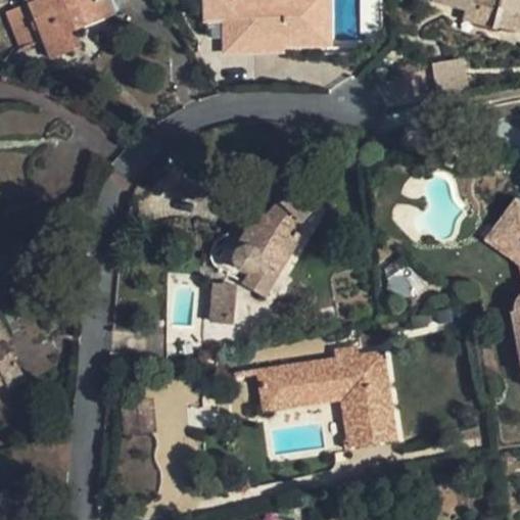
[(48,57),(71,48),(64,32),(71,30),(110,13),(105,0),(18,0),(21,5),(6,11),(21,47),(41,40),(48,57)]
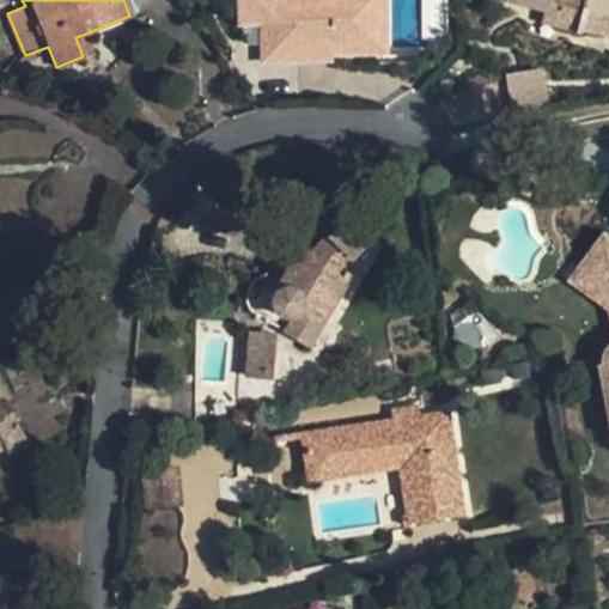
[(383,56),(381,0),(305,0),(305,1),(284,1),(284,0),(236,0),(237,22),(261,22),(263,60),(383,56)]
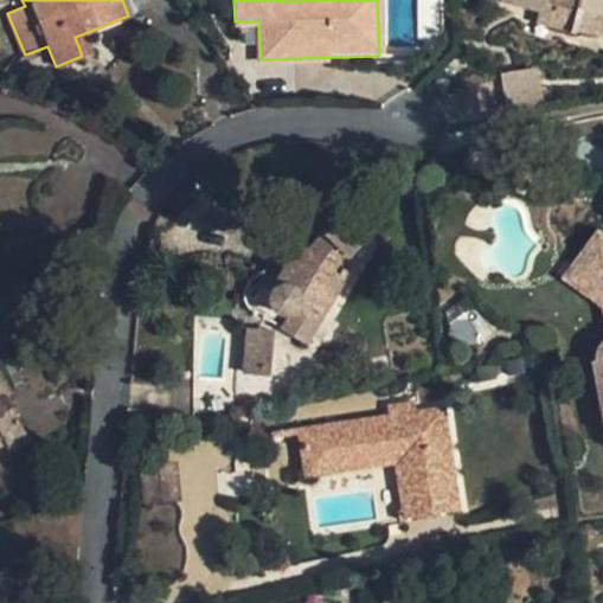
[(496,0),(536,10),(547,13),(545,24),(602,38),(602,34),(602,0),(496,0)]
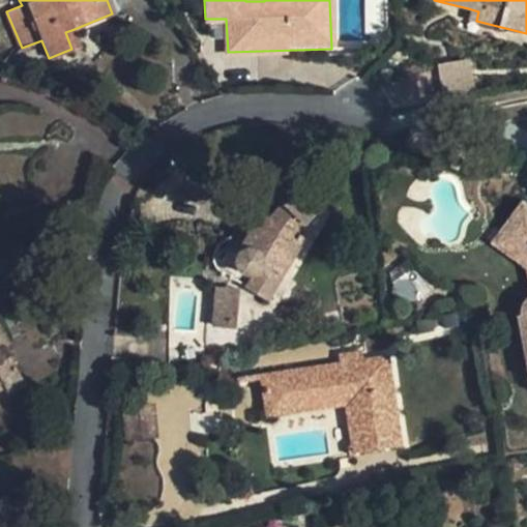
[(465,18),(476,21),(478,11),(468,8),(465,18)]
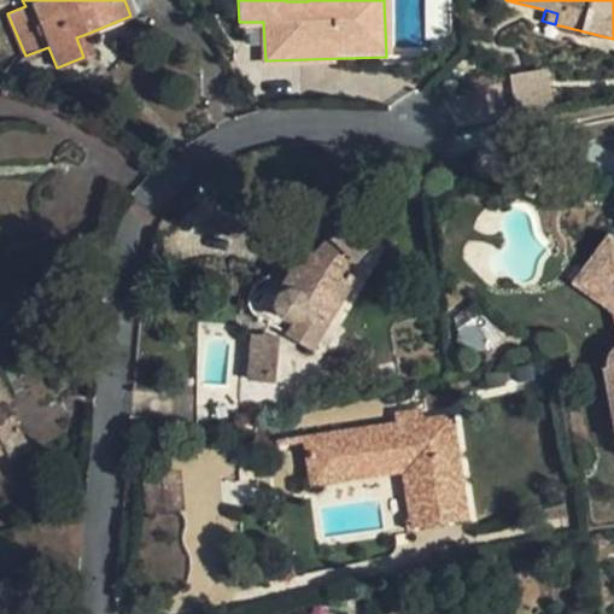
[(76,37),(83,57),(91,54),(83,35),(76,37)]
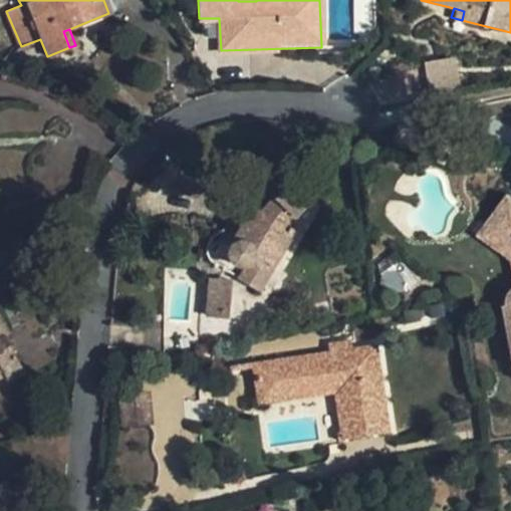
[(457,93),(452,58),(422,63),(428,98),(457,93)]
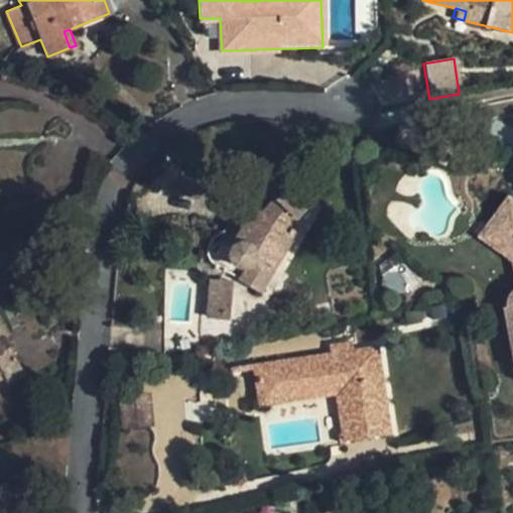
[(259,213),(256,211),(251,222),(246,219),(234,237),(235,242),(230,244),(227,253),(230,262),(237,267),(246,266),(252,262),(260,267),(263,262),(273,268),(293,233),(285,227),(313,200),(292,179),(259,213)]
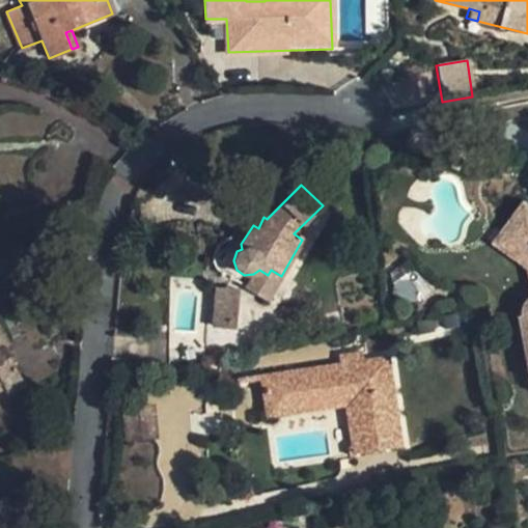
[(519,317),(527,367),(527,202),(526,201),(504,230),(527,247),(527,299),(524,303),(522,309),(522,316),(519,317)]
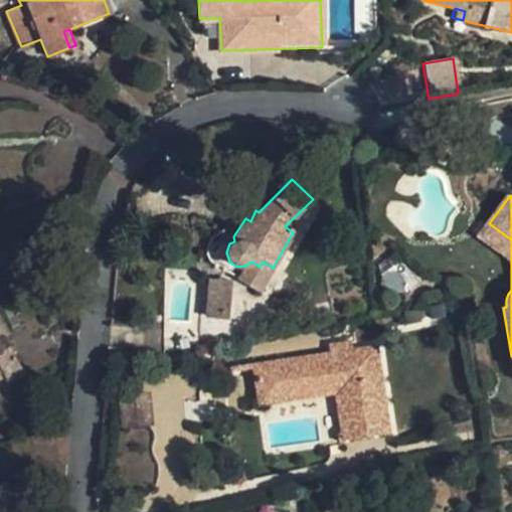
[(250,221),(256,210),(247,206),(242,216),(245,218),(250,221)]
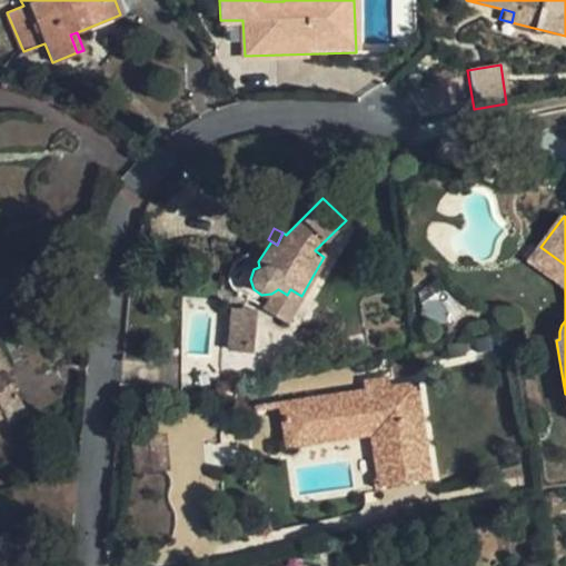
[(565,265),(540,247),(532,258),(565,284),(565,265)]
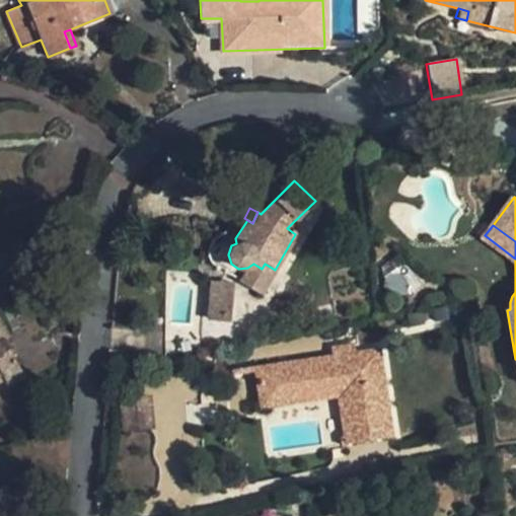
[(379,266),(383,280),(384,277),(386,274),(391,271),(394,270),(400,271),(402,272),(406,273),(409,277),(410,281),(410,286),(409,289),(406,294),(409,292),(420,285),(398,253),(379,266)]
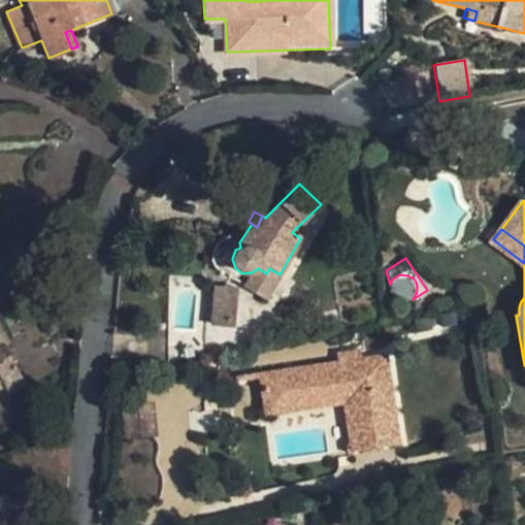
[(212,282),(206,320),(231,324),(237,286),(212,282)]
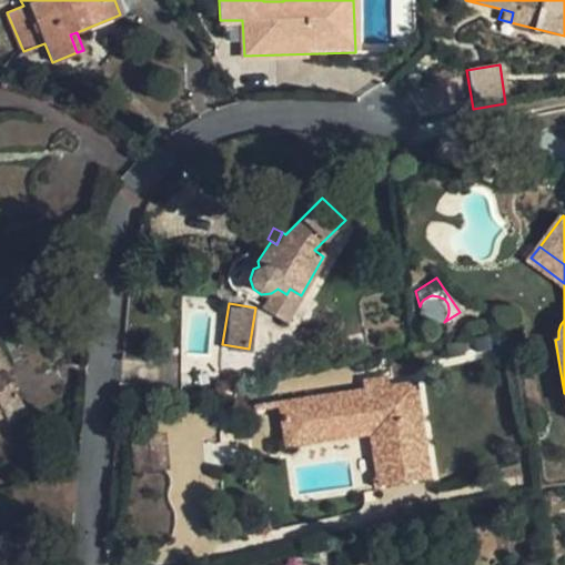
[(0,414),(1,416),(2,419),(21,410),(8,382),(0,386),(0,373),(2,372),(7,370),(0,357),(0,414)]
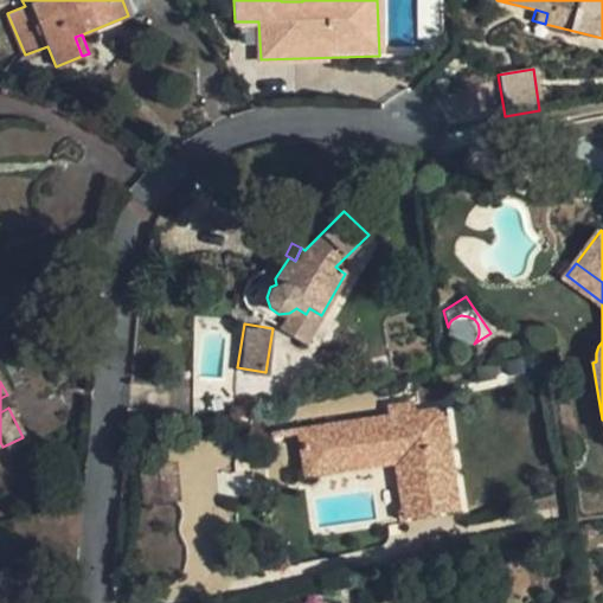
[(340,460),(395,451),(396,461),(399,485),(415,483),(419,513),(434,511),(431,500),(444,498),(441,480),(446,480),(440,441),(404,446),(402,431),(411,430),(408,411),(296,429),(303,474),(342,468),(340,460)]
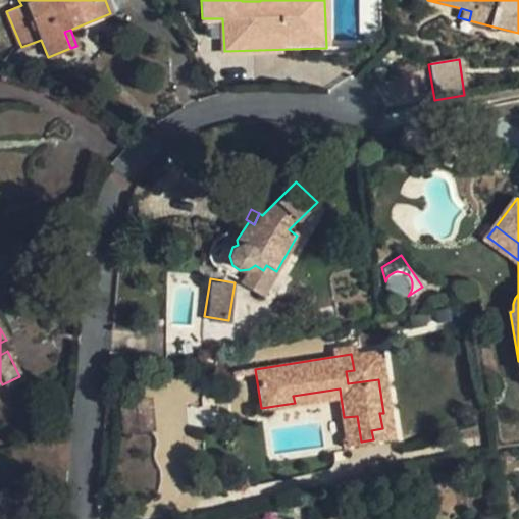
[(295,403),(341,397),(340,388),(293,396),(295,403)]
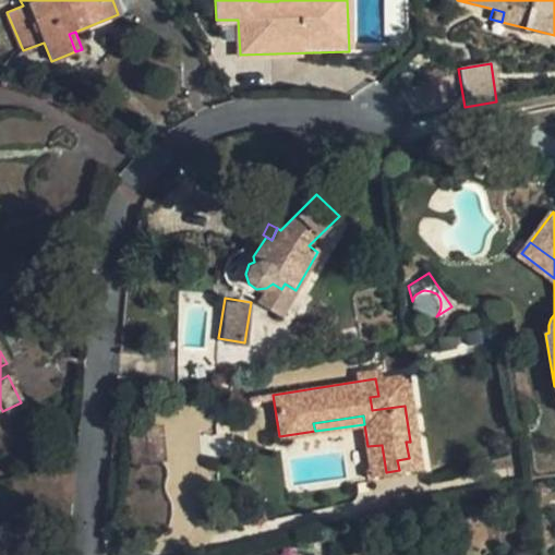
[(386,472),(382,445),(368,446),(372,474),(386,472)]
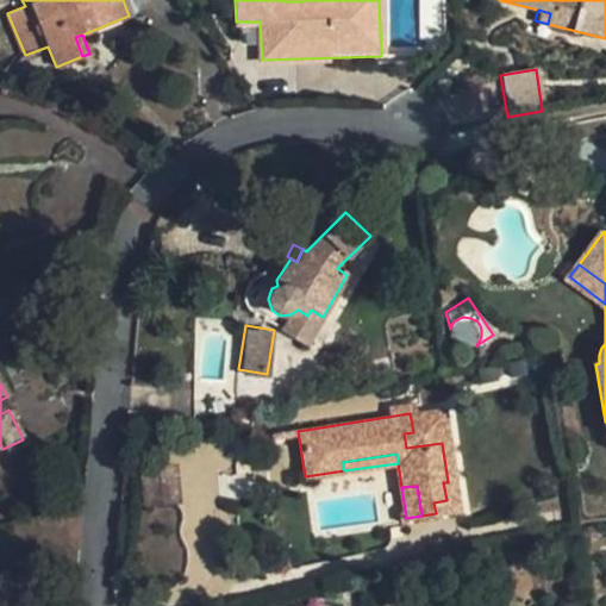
[(448,512),(447,500),(433,503),(436,513),(448,512)]
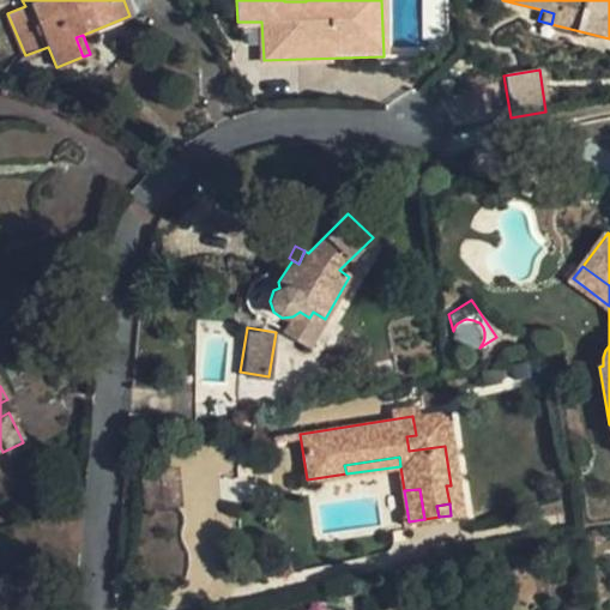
[(0,609),(10,609),(2,574),(0,574),(0,609)]
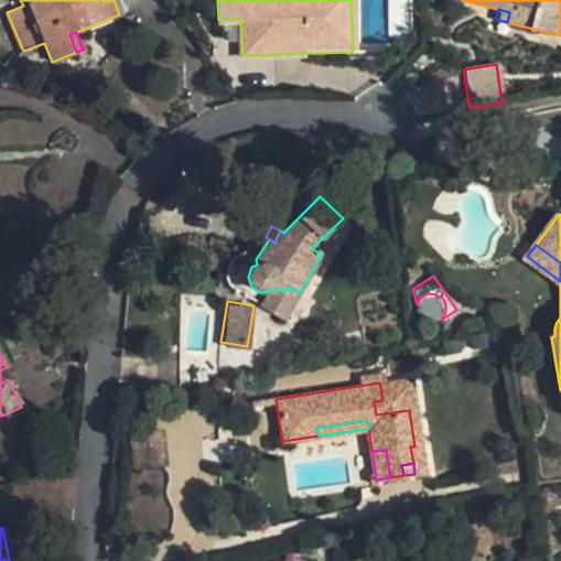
[(324,546),(322,536),(308,538),(309,548),(324,546)]
